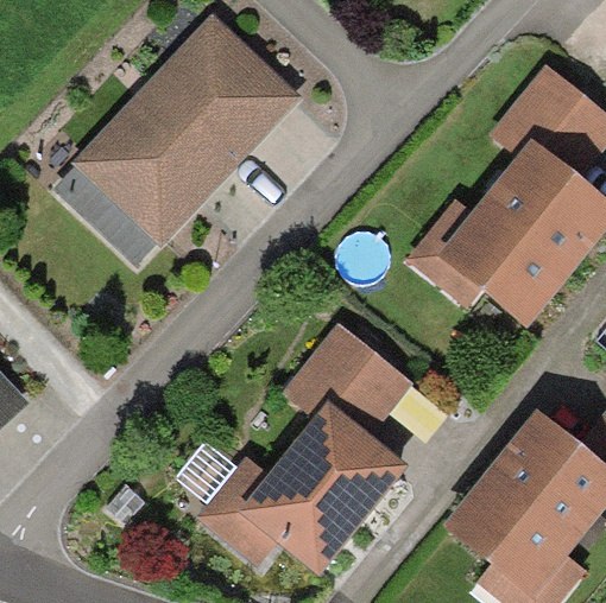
[(301,96),(213,13),(71,160),(76,164),(156,241),(159,243),(203,198),(301,96)]
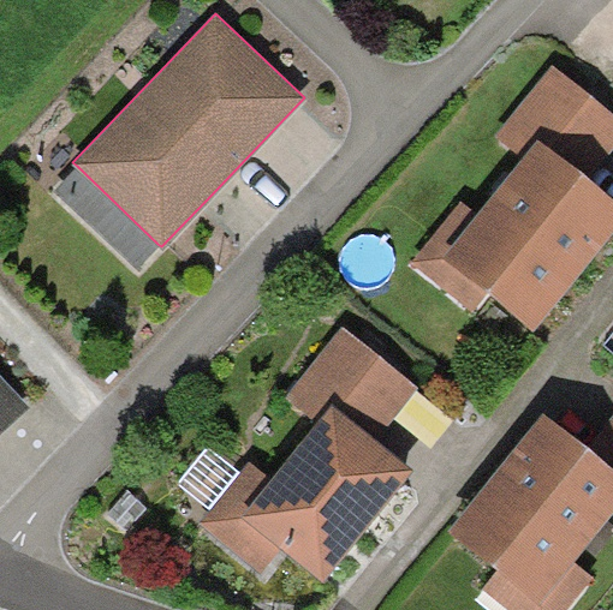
[(537,139),(584,178),(612,143),(612,113),(553,64),(493,135),(522,159),(537,139)]
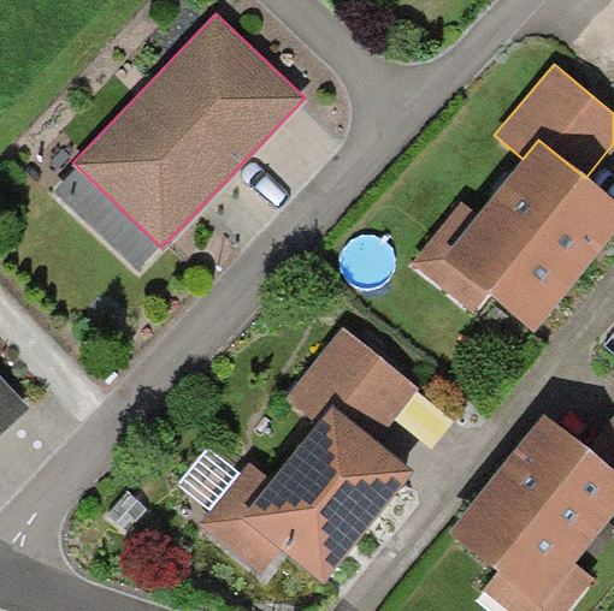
[(485,294),(532,332),(613,231),(613,201),(596,187),(585,178),(538,140),(523,159),(478,214),(461,200),(412,261),(472,310),(485,294)]
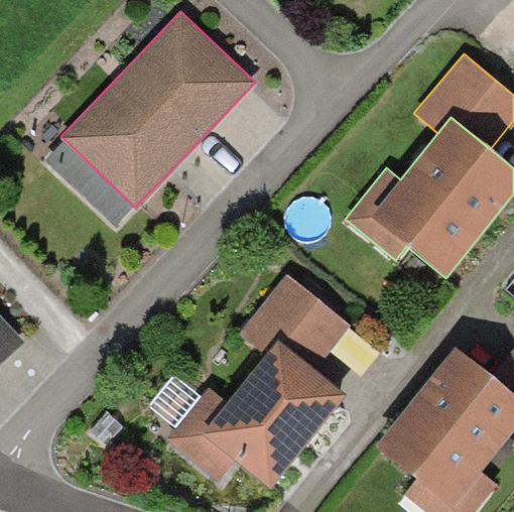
[(132,205),(65,139),(44,159),(112,225),(132,205)]
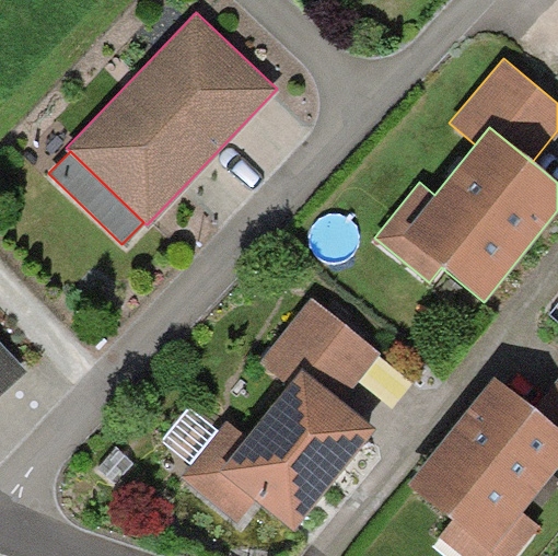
[(301,371),(339,402),(380,352),(312,297),(258,361),(289,386),(301,371)]
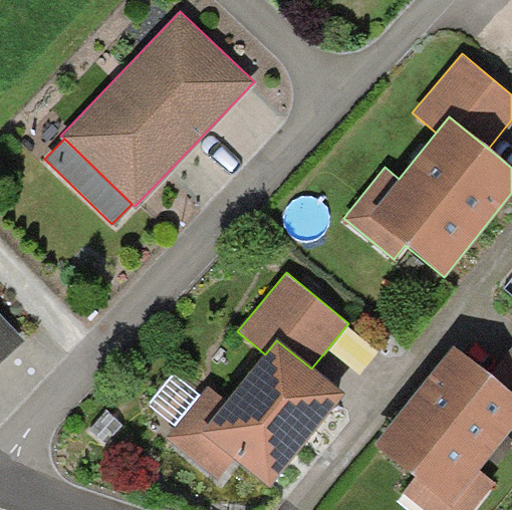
[(0,360),(24,338),(0,312),(0,360)]
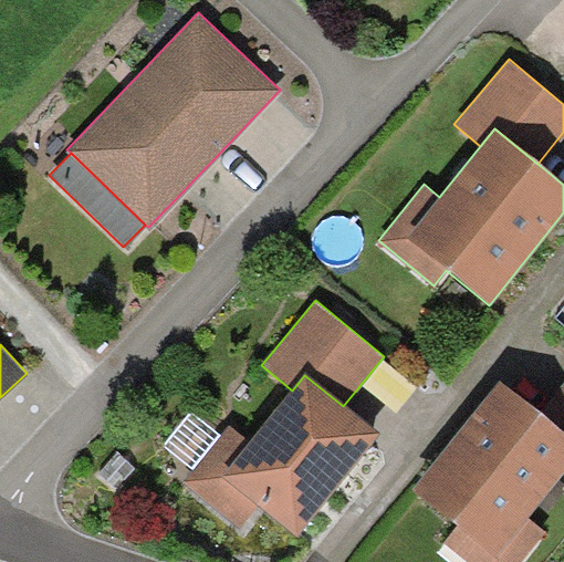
[(343,406),(304,375),(292,391),(251,441),(229,424),(184,481),(240,527),(257,506),(296,538),(379,435),(353,414),(343,406)]
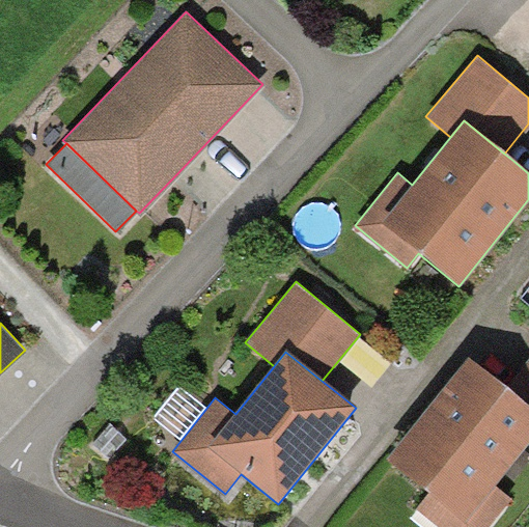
[(528,357),(504,388),(528,408),(528,357)]
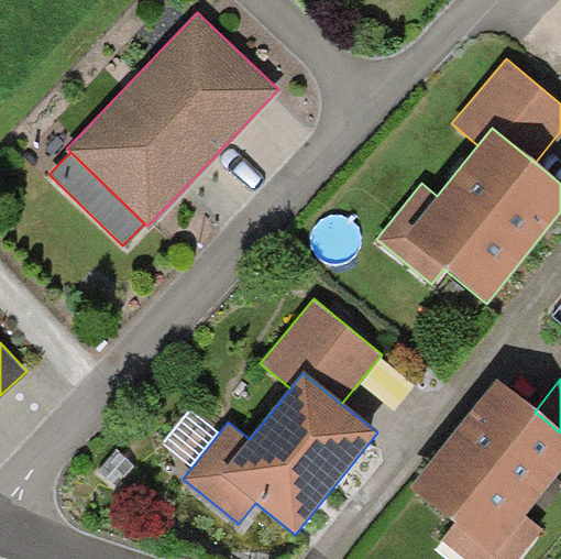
[(526,404),(497,381),(409,490),(452,524),(440,537),(466,558),(516,558),(543,526),(527,513),(560,470),(560,433),(535,412),(526,404)]
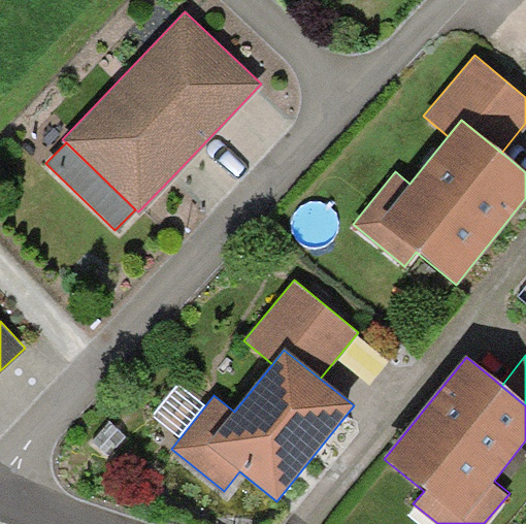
All buildings are outlined.
